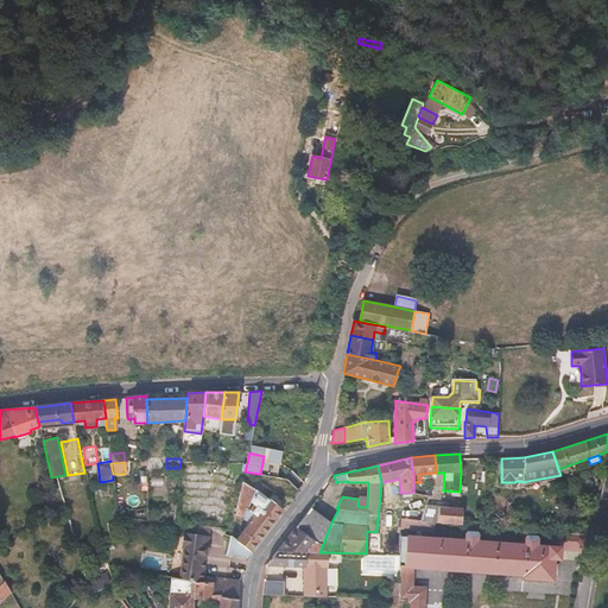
[(242,481),(234,517),(242,520),(242,519),(249,523),(236,539),(251,552),(283,511),(271,501),(255,489),(242,481)]
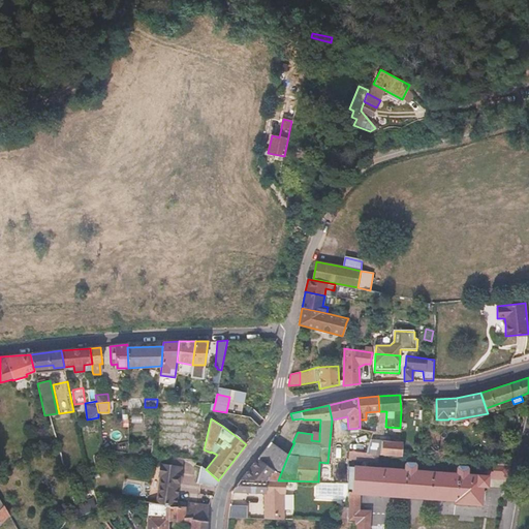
[(236,436),(246,444),(250,438),(240,430),(236,436)]
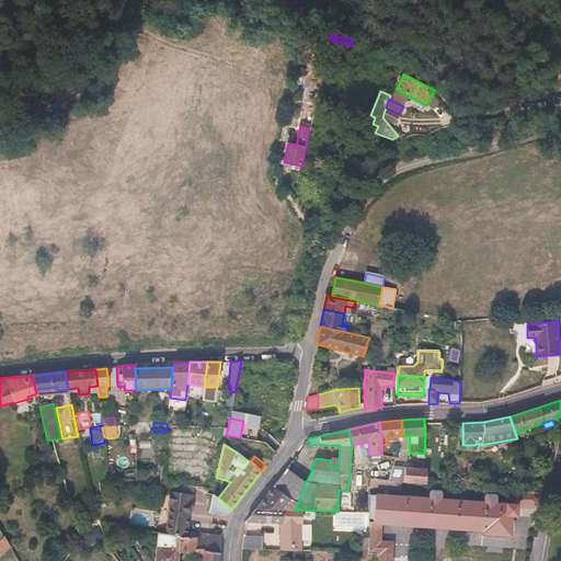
[(330,467),(339,468),(339,460),(331,458),(331,460),(330,467)]
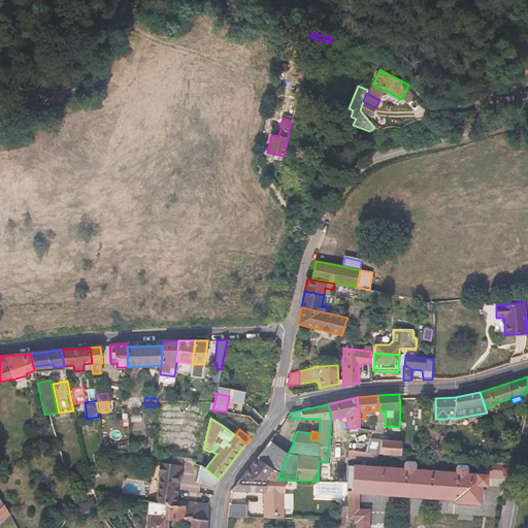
[(377,454),(381,454),(381,439),(370,439),(365,453),(377,454)]
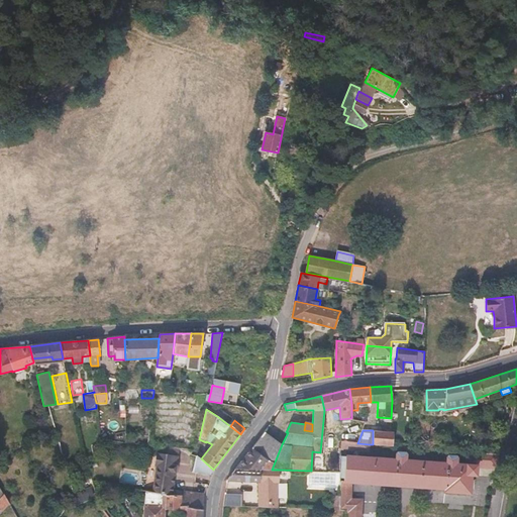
[(373,444),(392,446),(393,432),(373,430),(373,444)]
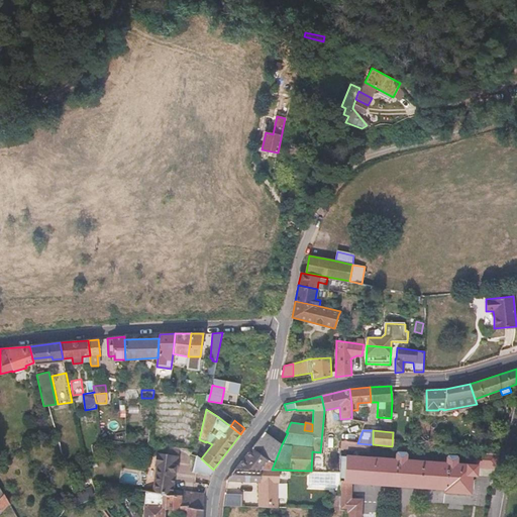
[(282,444),(265,431),(250,450),(266,461),(261,470),(272,470),(282,444)]
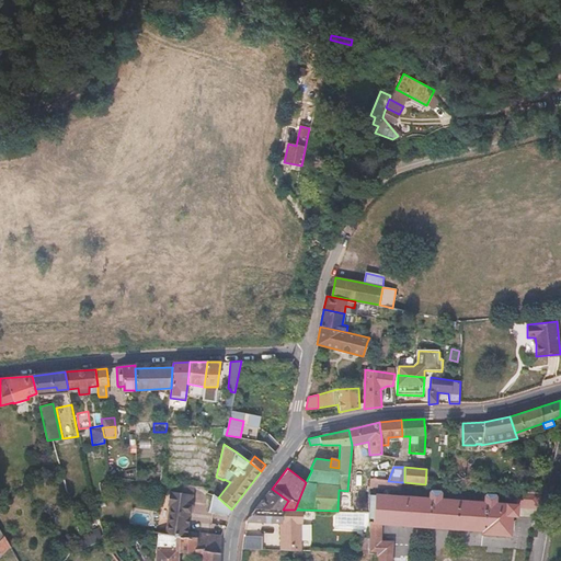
[(400,491),(401,482),(388,481),(376,479),(370,479),(370,487),(400,491)]
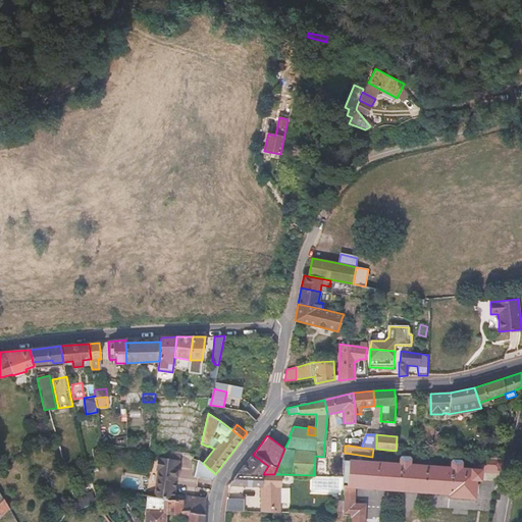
[(161,458),(180,461),(181,453),(172,452),(162,451),(161,458)]
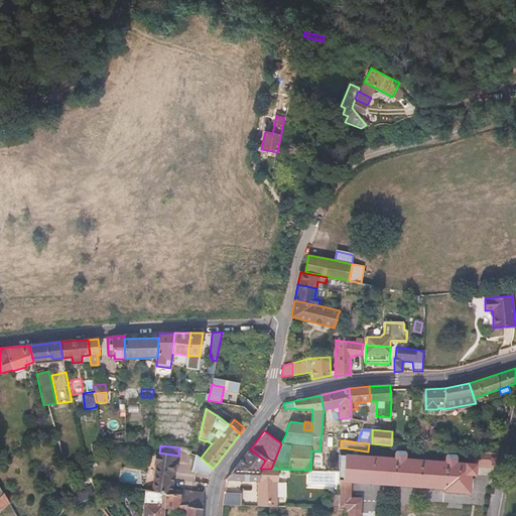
[(265,461),(250,449),(235,468),(260,469),(265,461)]
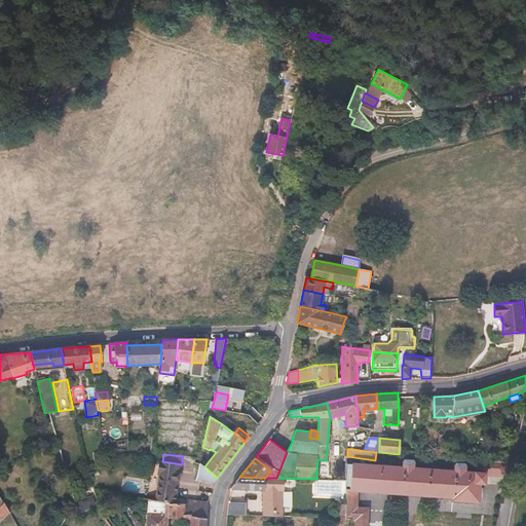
[(475,459),(474,473),(482,474),(505,475),(508,461),(483,460),(475,459)]
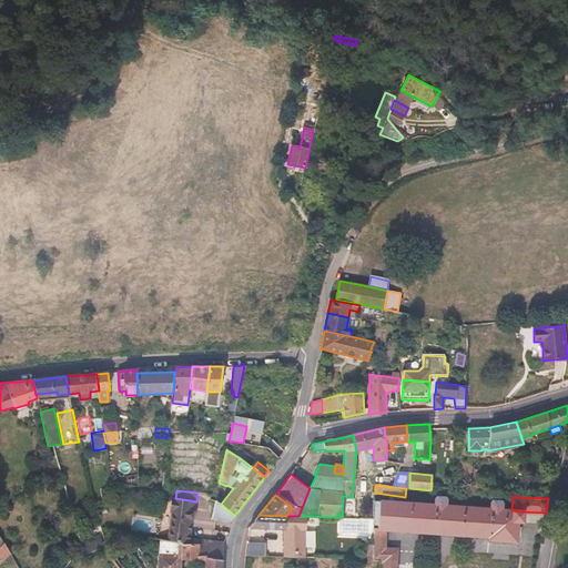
[(435,505),(374,500),(374,519),(374,528),(386,529),(487,537),(487,539),(514,541),(515,519),(510,519),(511,510),(501,509),(501,504),(500,501),(493,501),(492,503),(492,509),(445,506),(446,499),(444,497),(437,497),(436,498),(435,505)]
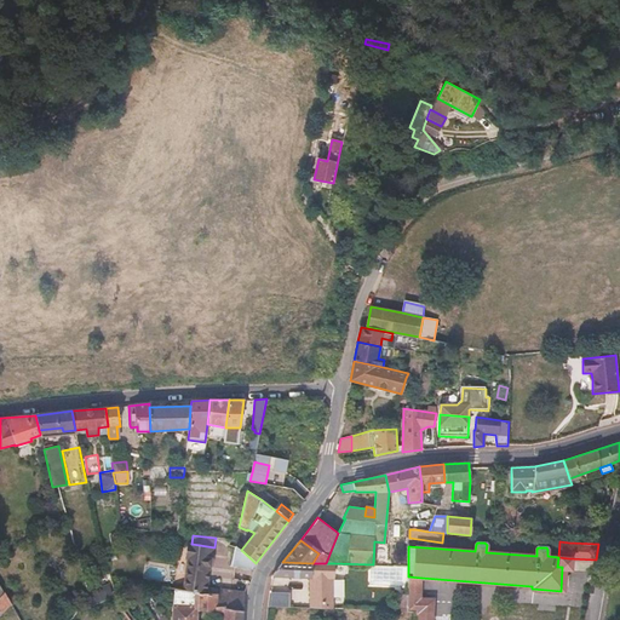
[(189,544),(182,589),(208,593),(208,587),(214,547),(191,544),(189,544)]
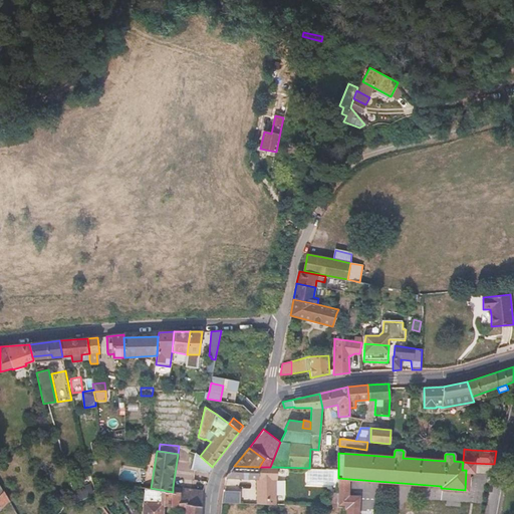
[(200,456),(196,453),(192,469),(209,472),(212,467),(200,456)]
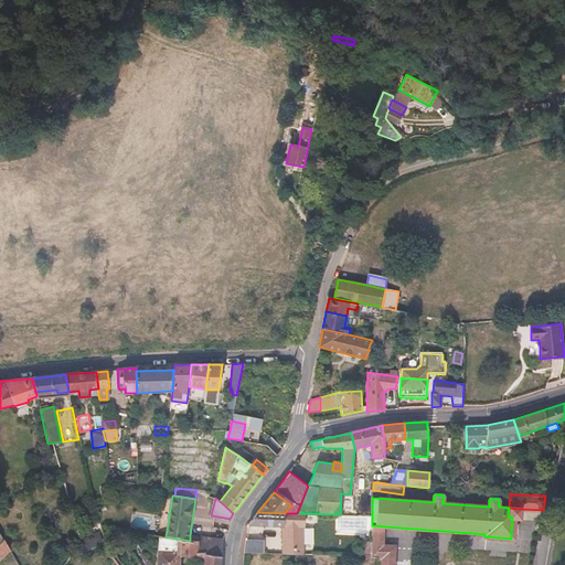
[(508,516),(512,516),(518,516),(518,509),(509,508),(508,516)]
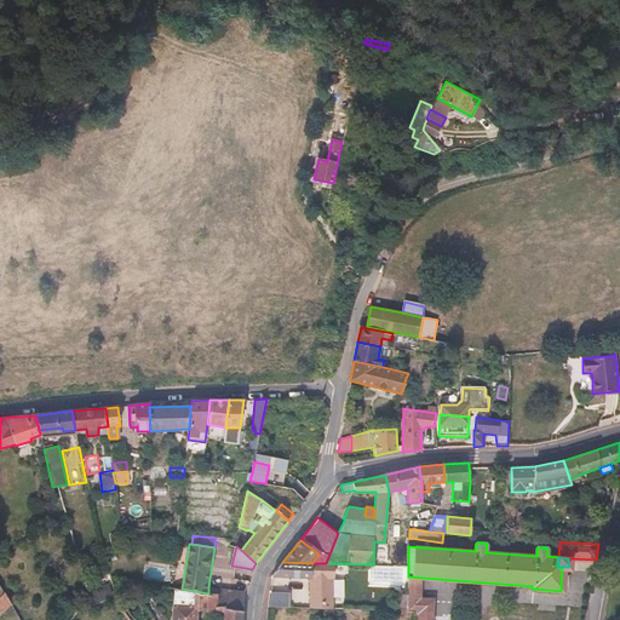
[(310,608),(332,608),(334,563),(326,563),(313,563),(282,562),(273,575),(310,578),(310,608)]
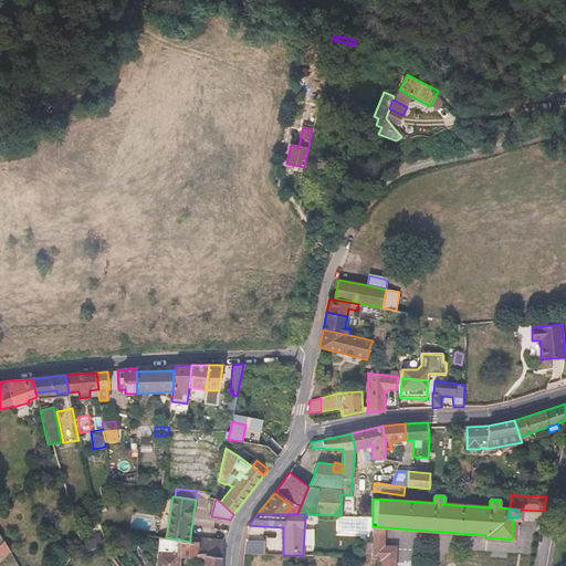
[(385,527),(373,526),(371,536),(371,543),(371,554),(371,558),(378,558),(377,565),(395,565),(397,545),(384,545),(385,527)]
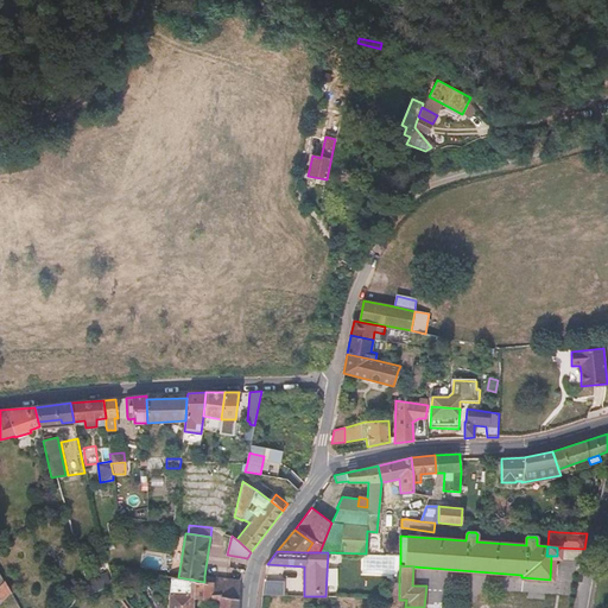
[(88,583),(90,595),(112,587),(108,575),(100,578),(88,583)]
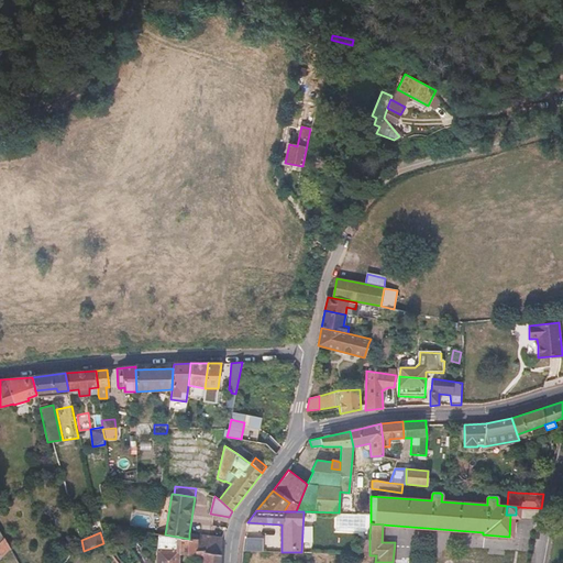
[(222,538),(189,533),(189,539),(198,540),(197,551),(220,554),(222,538)]
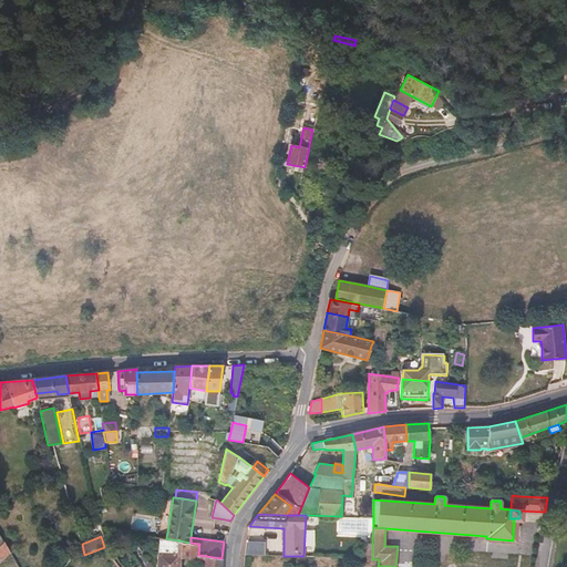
[(220,566),(222,558),(198,555),(199,544),(191,543),(166,539),(158,538),(156,566),(179,566),(181,558),(196,559),(195,565),(204,565),(203,566),(220,566)]
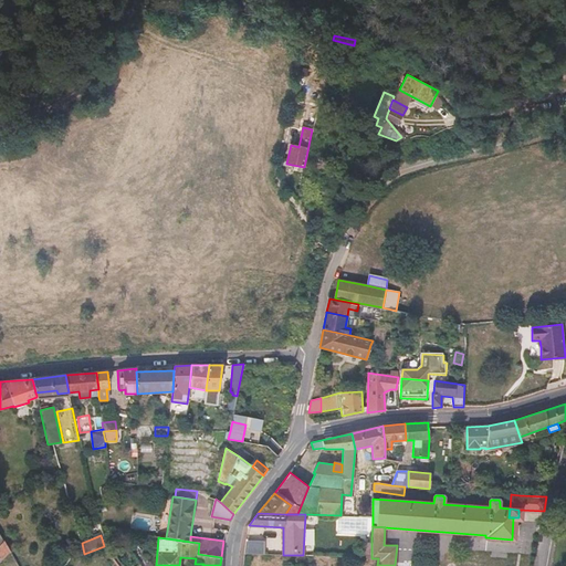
[(0,563),(10,552),(4,541),(0,544),(0,563)]
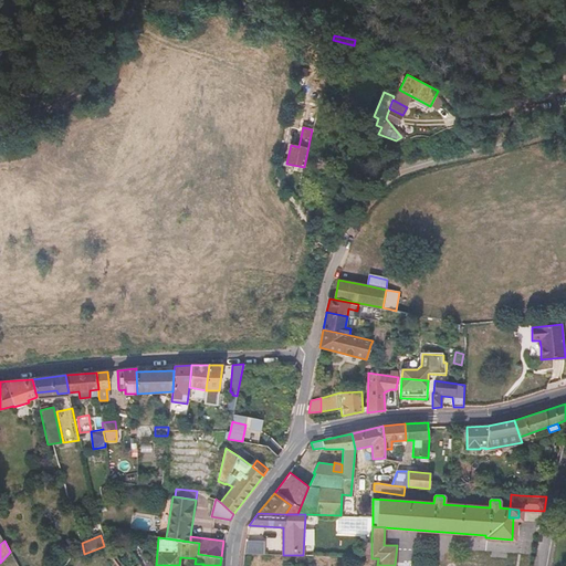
[(263,554),(264,542),(245,541),(245,553),(263,554)]
